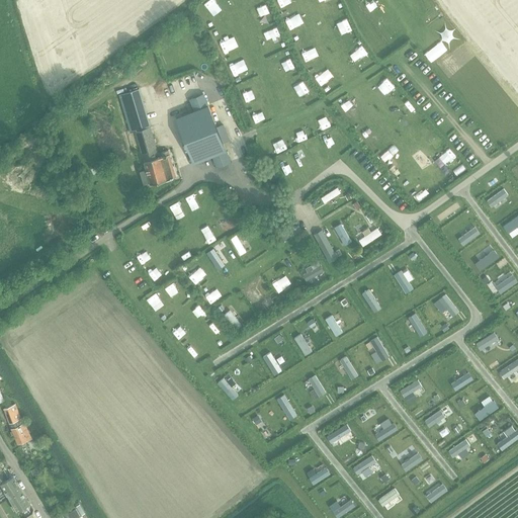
[(139,89),(119,95),(128,126),(130,133),(136,131),(147,170),(141,172),(144,184),(150,183),(151,184),(176,177),(168,151),(162,153),(163,156),(157,158),(156,154),(158,154),(150,126),(148,120),(139,89)]
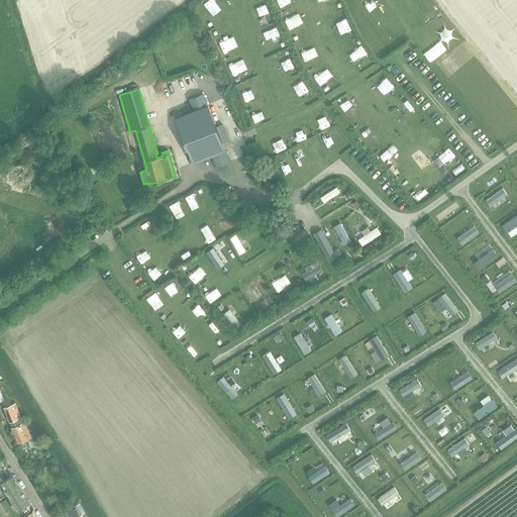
[(216,167),(229,162),(225,150),(222,141),(203,94),(190,99),(195,111),(177,118),(194,162),(212,154),(216,167)]
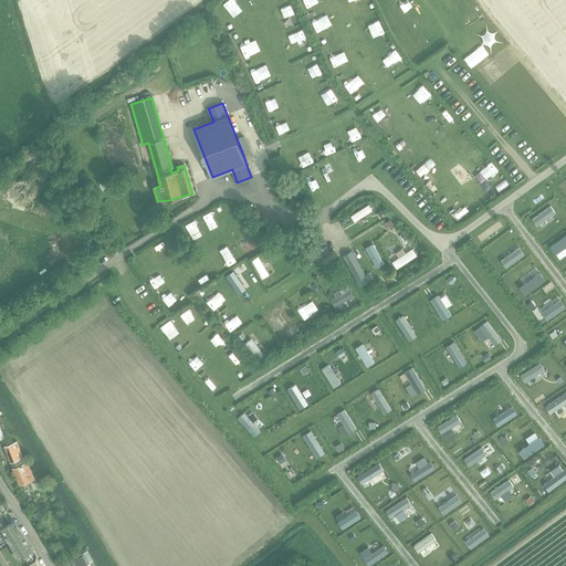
[(390,220),(386,223),(390,230),(395,227),(390,220)]
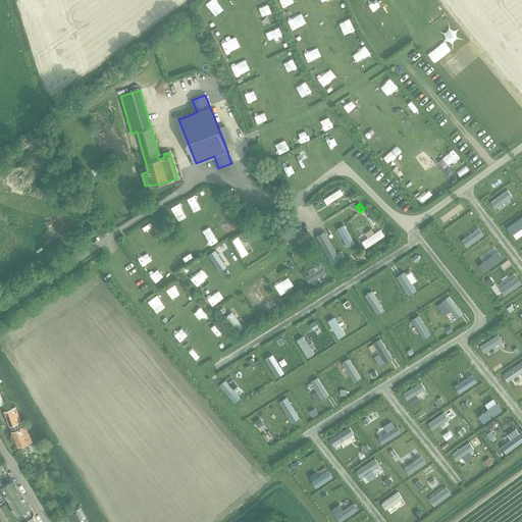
[(284,244),(304,233),(300,224),(280,236),(284,244)]
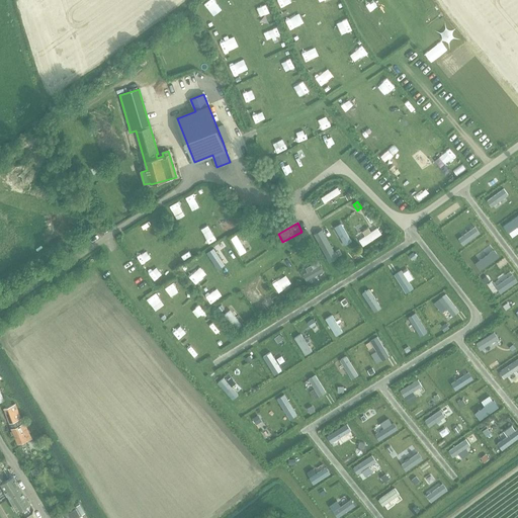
[(314,234),(330,262),(338,258),(322,230),(314,234)]
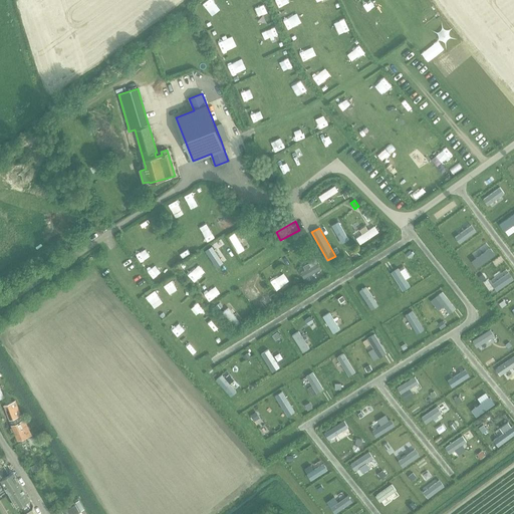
[(276,294),(270,297),(273,302),(279,299),(276,294)]
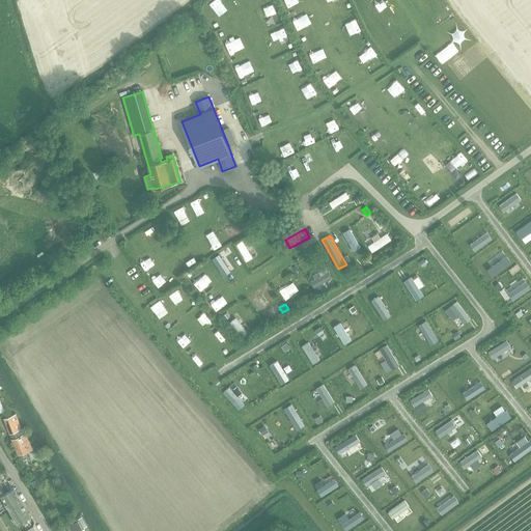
[(4,419),(12,440),(14,442),(10,443),(12,447),(15,446),(19,455),(32,449),(28,441),(25,435),(22,436),(20,430),(22,429),(16,414),(4,419)]
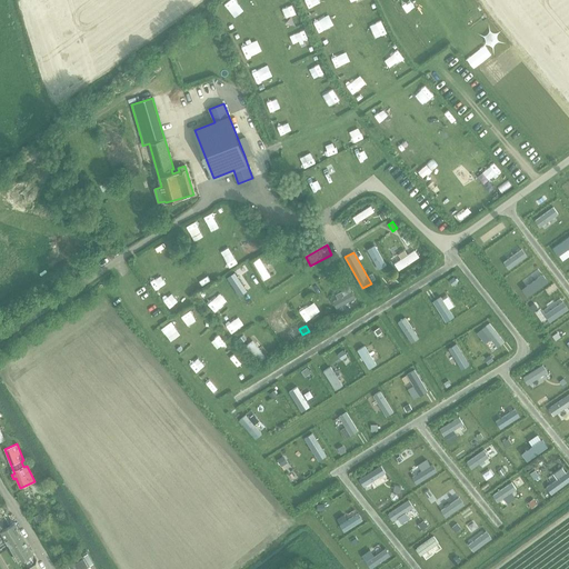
[(63,515),(58,519),(62,526),(68,521),(63,515)]
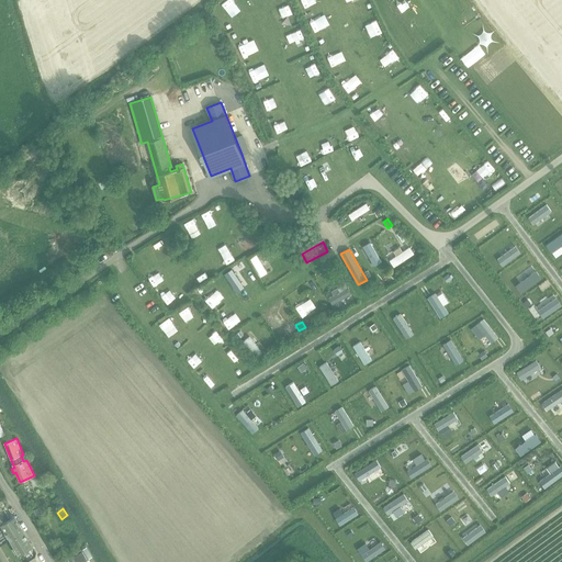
[(6,532),(11,540),(24,532),(14,517),(1,525),(6,532)]
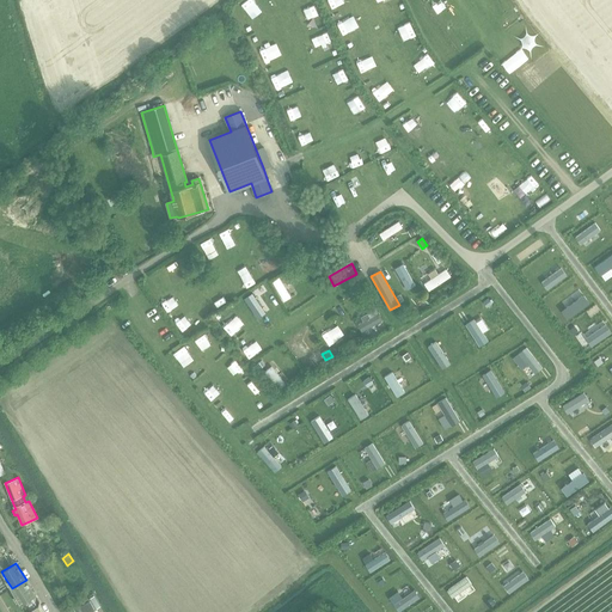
[(36,595),(26,580),(12,588),(17,597),(13,598),(17,603),(19,601),(22,604),(36,595)]
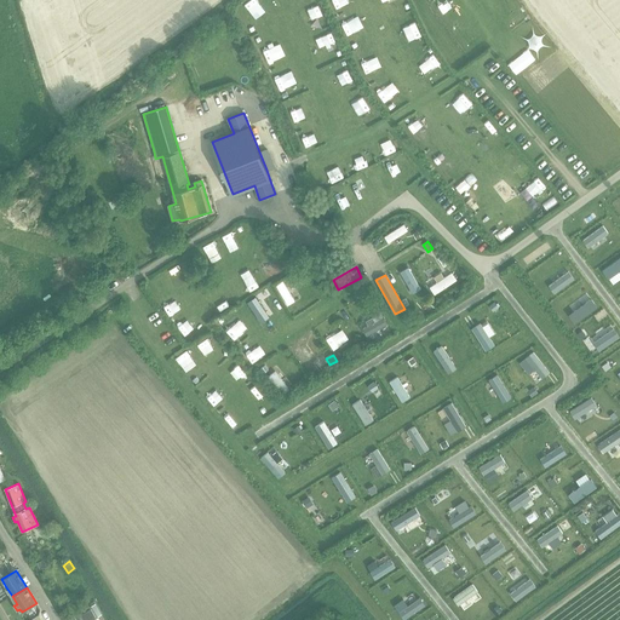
[(91,619),(97,616),(92,607),(67,619),(91,619)]
